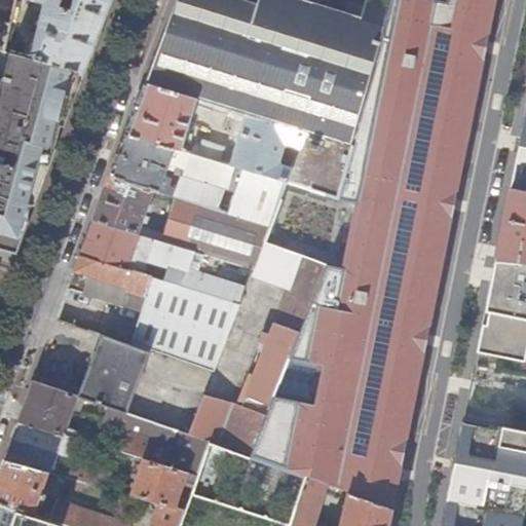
[(113,0),(34,0),(35,2),(47,4),(34,58),(86,73),(102,33),(113,0)]
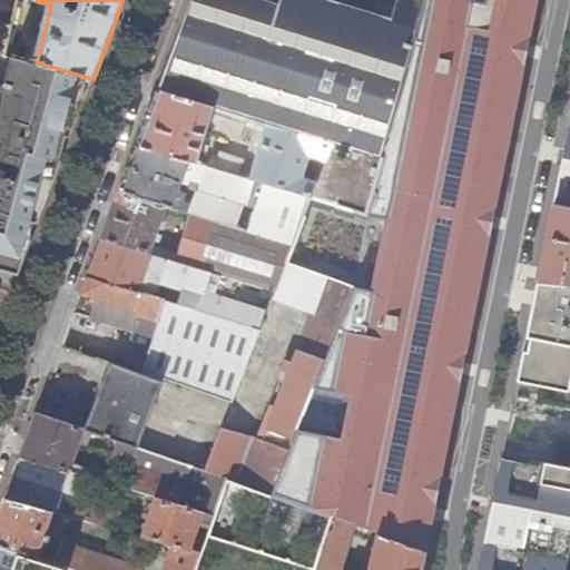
[(410,66),(424,0),(397,0),(392,29),(387,28),(385,39),(251,0),(192,0),(174,49),(158,90),(216,107),(247,118),(268,127),(293,135),(332,147),(383,161),(400,106),(410,66)]
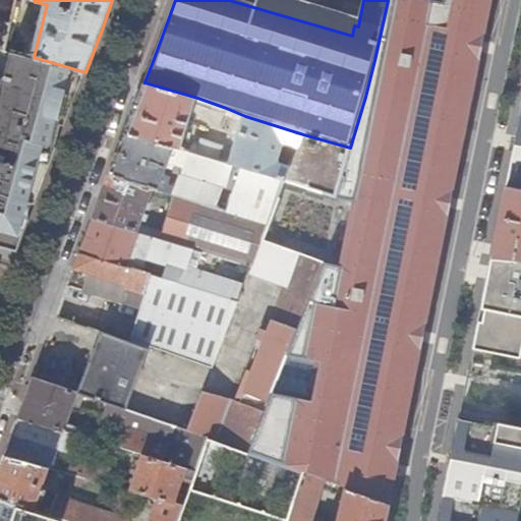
[(345,486),(391,503),(440,263),(462,154),(494,0),(388,0),(374,60),(365,97),(350,148),(335,196),(285,181),(275,206),(269,224),(263,239),(301,253),(326,263),(265,412),(249,452),(303,471),(326,479),(345,486)]
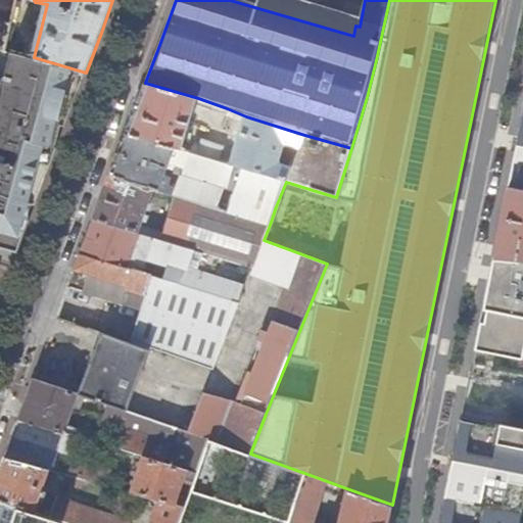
[(81,86),(86,73),(34,57),(14,52),(9,72),(16,68),(81,86)]
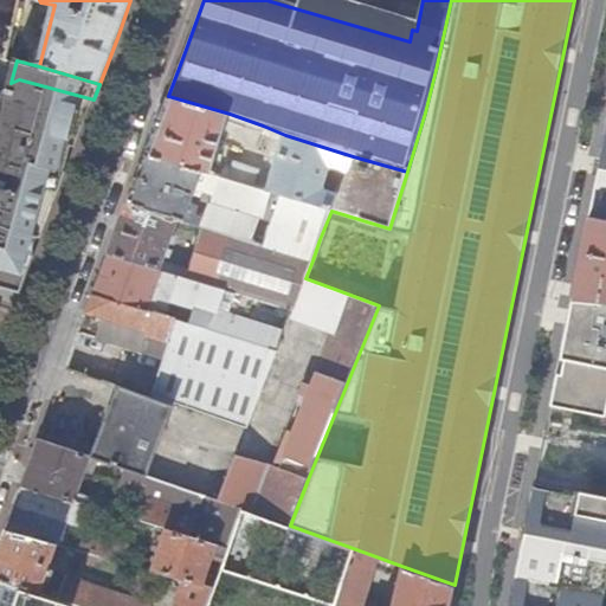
[(76,147),(94,100),(19,79),(11,83),(8,91),(7,91),(6,94),(0,116),(0,287),(21,294),(27,277),(20,275),(23,263),(24,264),(24,262),(31,259),(37,237),(42,238),(50,218),(70,163),(63,161),(68,143),(76,147)]
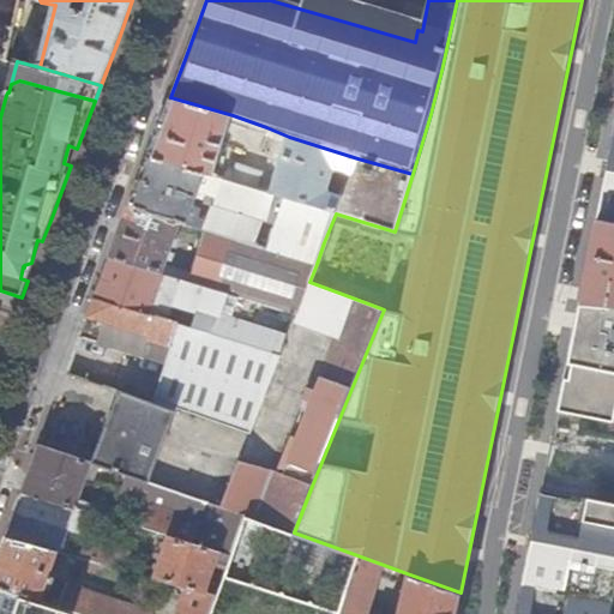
[(157,133),(149,154),(212,175),(220,154),(240,161),(246,140),(227,134),(233,115),(170,97),(157,133)]
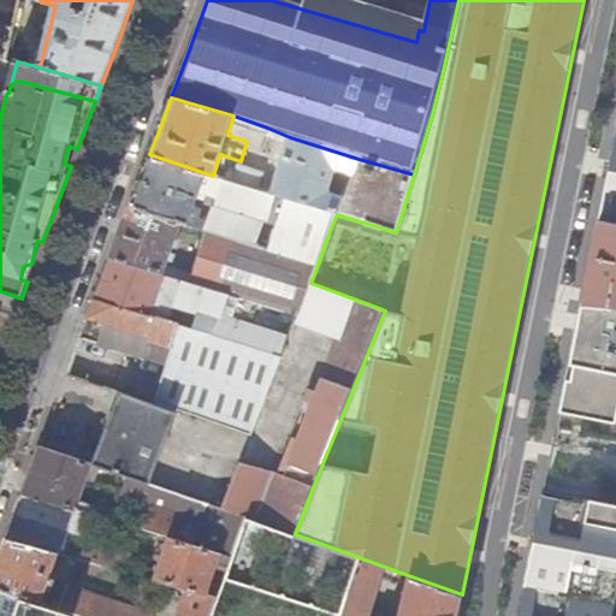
[(320,208),(337,214),(343,199),(333,194),(331,189),(337,173),(342,172),(351,176),(359,159),(317,146),(290,137),(271,193),(288,199),(320,208)]
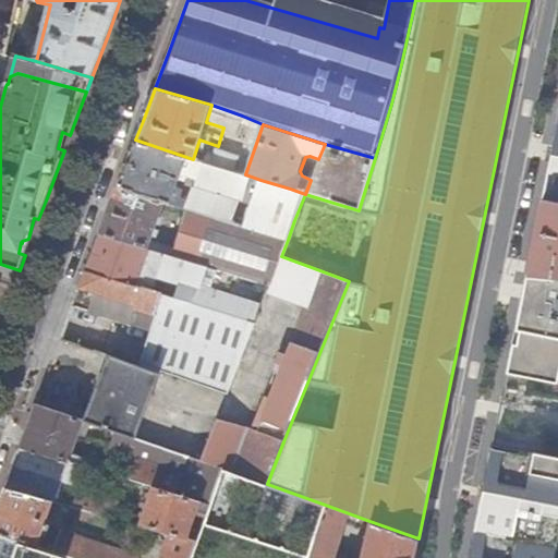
[(124,169),(118,186),(162,201),(189,209),(232,222),(240,204),(198,191),(194,192),(192,192),(189,199),(173,195),(180,179),(185,181),(187,176),(198,179),(206,162),(193,159),(135,140),(124,169)]
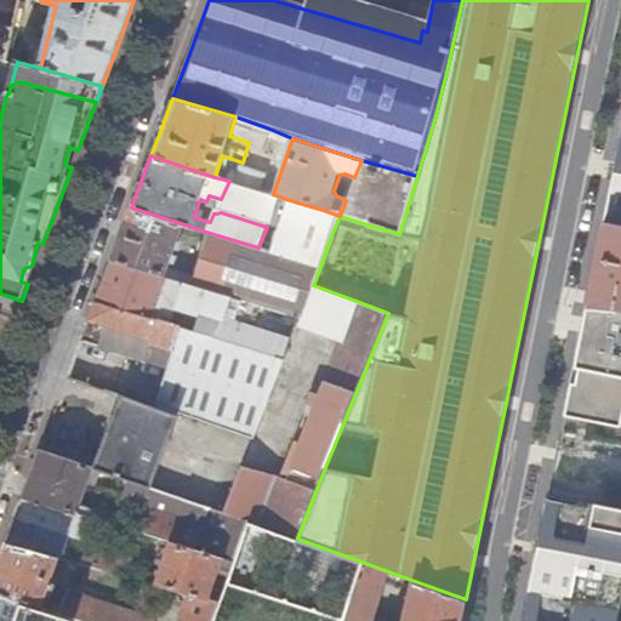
[(399,234),(417,176),(362,160),(354,177),(346,200),(340,216),(399,234)]
